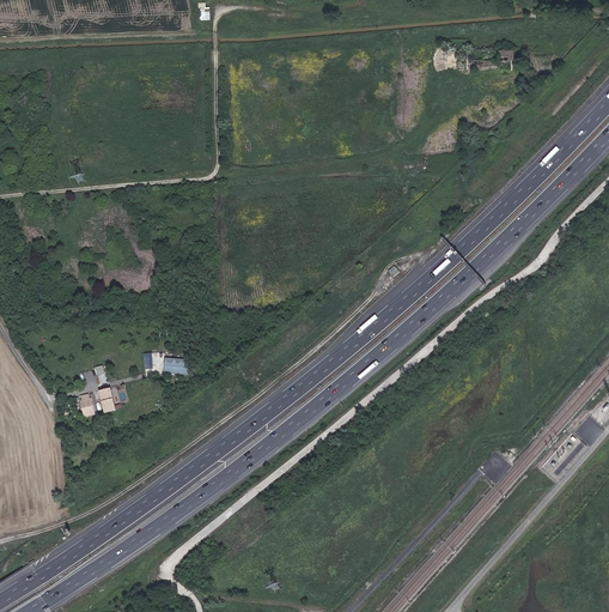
[(198,18),(208,18),(208,7),(205,7),(205,1),(198,0),(198,18)]
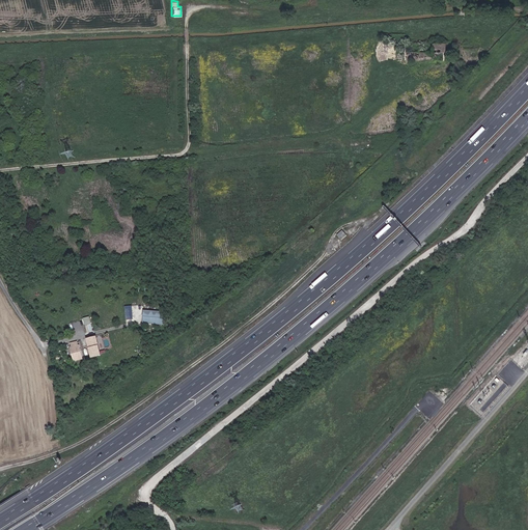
[(380,59),(442,60),(442,43),(404,42),(403,33),(380,33),(380,59)]
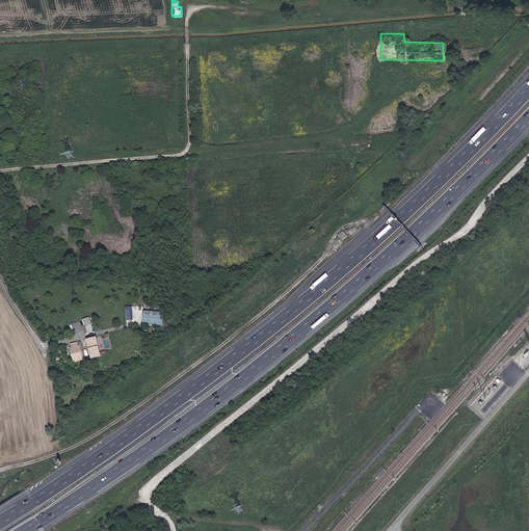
[(342,229),(336,234),(340,239),(346,234),(342,229)]
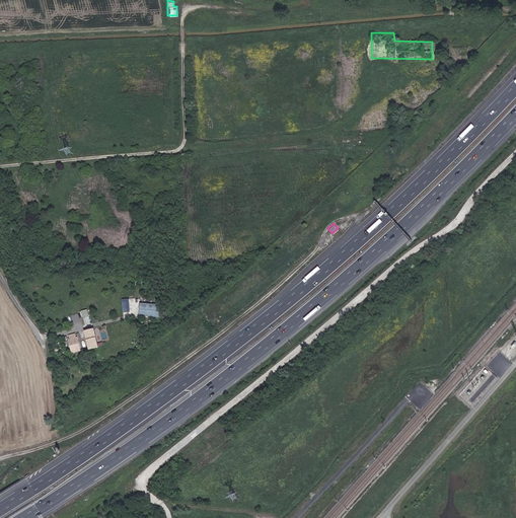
[(138,301),(137,314),(159,316),(160,303),(138,301)]
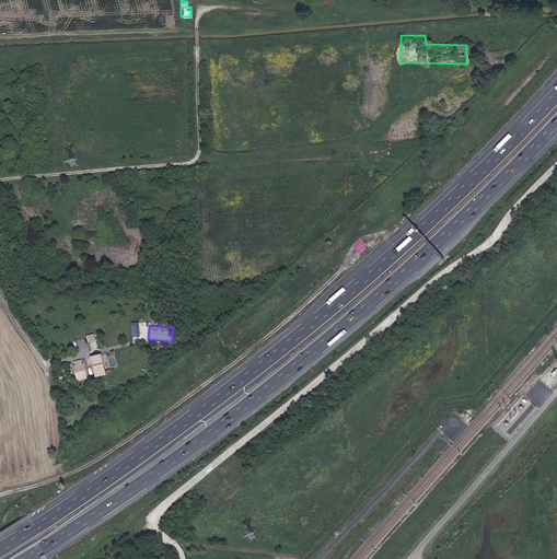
[(95,377),(105,375),(100,356),(90,358),(95,377)]
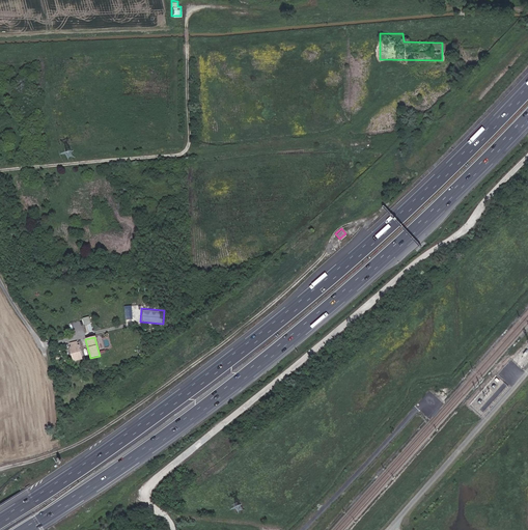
[(74,361),(83,359),(79,344),(77,344),(76,341),(70,342),(71,346),(70,347),(74,361)]
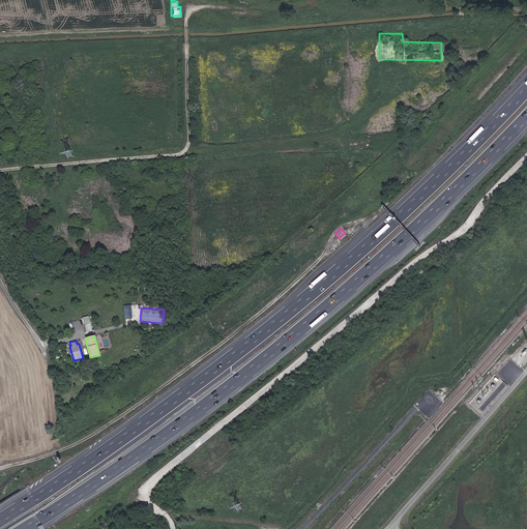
All buildings are outlined.
